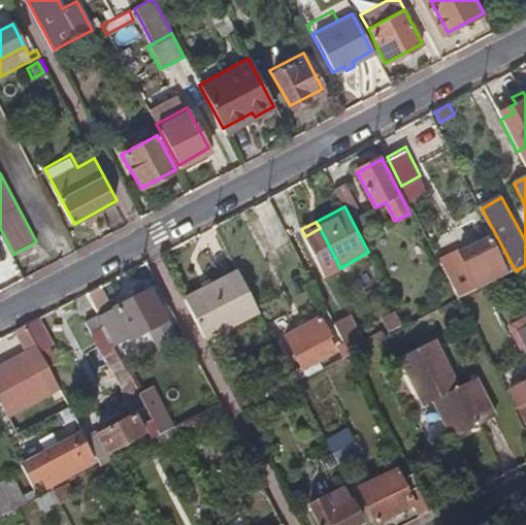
[(340,268),(320,228),(305,236),(326,275),(340,268)]
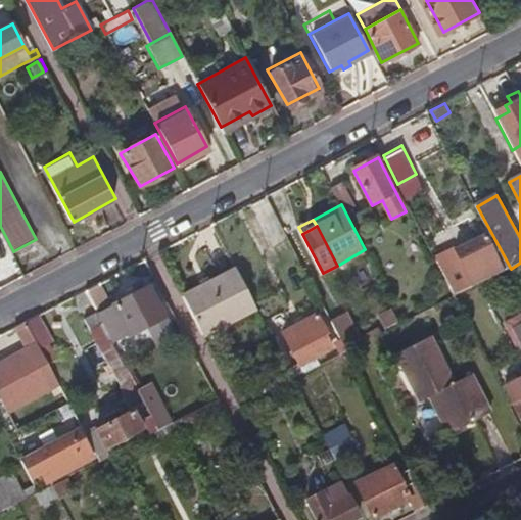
[(507,270),(488,236),(460,251),(473,277),(468,280),(466,275),(448,284),(456,296),(507,270)]
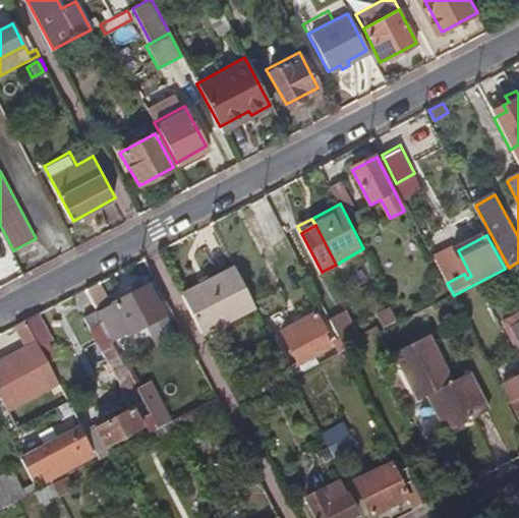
[(254,304),(234,266),(181,293),(203,333),(254,304)]
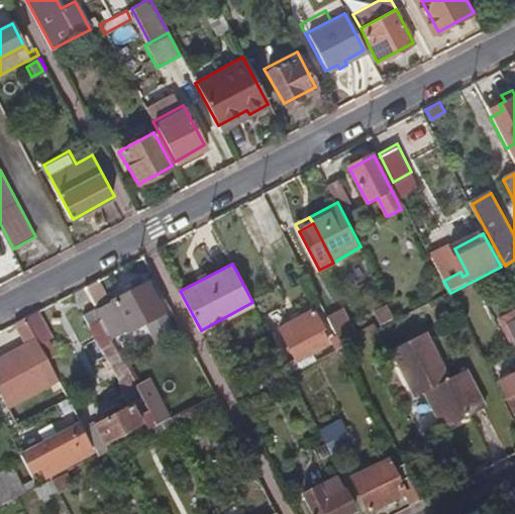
[(145,281),(96,308),(112,337),(144,320),(156,341),(173,332),(145,281)]
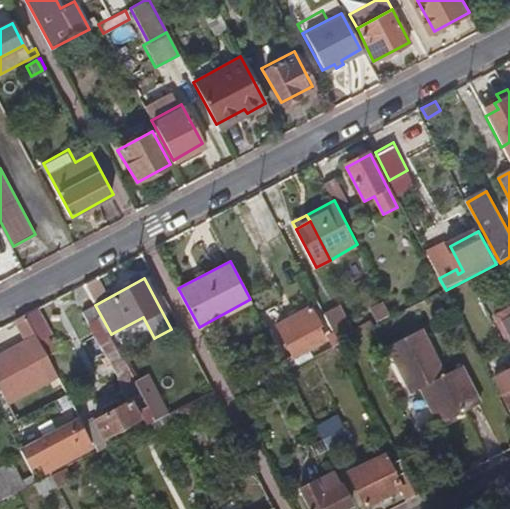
[(325,339),(318,326),(321,324),(311,304),(277,322),(294,355),(283,361),(289,372),(303,365),(297,355),(325,339)]
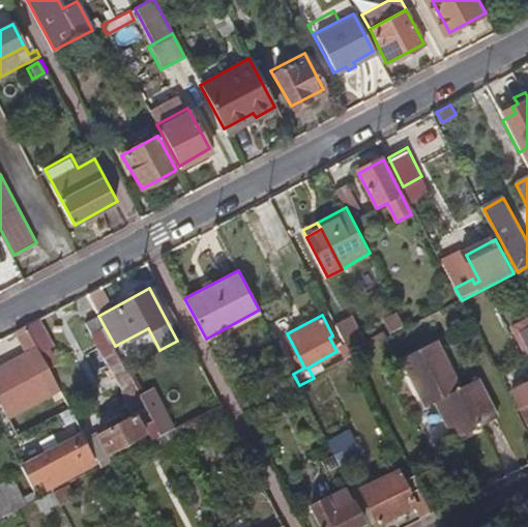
[(405,327),(399,315),(386,321),(392,333),(405,327)]
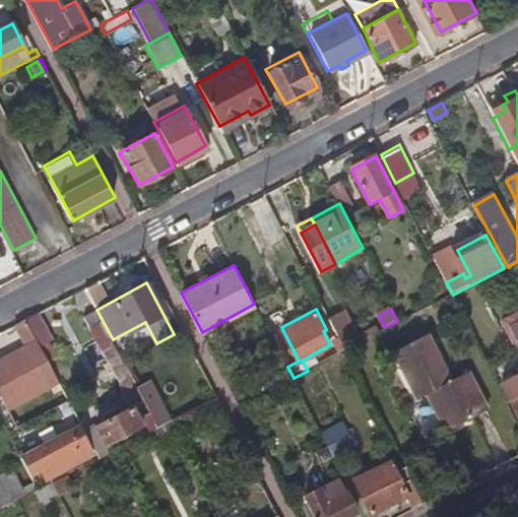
[(53,335),(40,311),(24,318),(46,360),(57,353),(49,337),(53,335)]
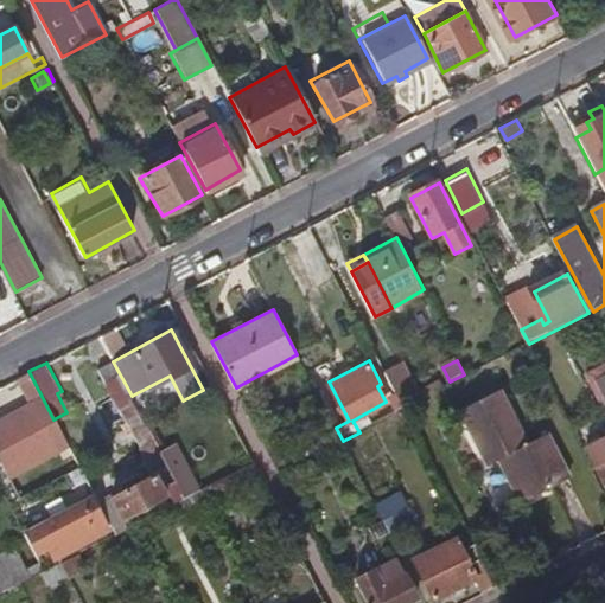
[(422,399),(403,363),(387,372),(403,403),(406,409),(422,399)]
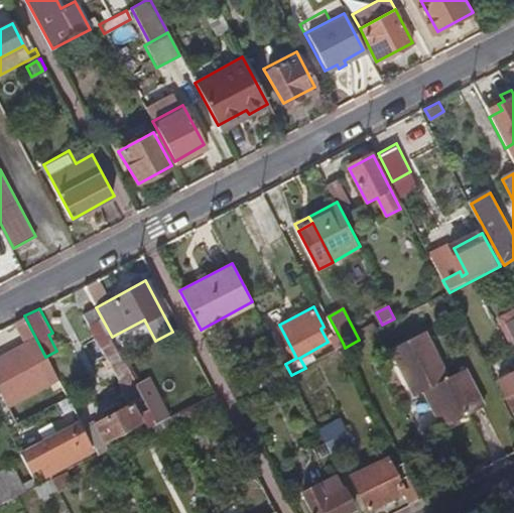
[(45,357),(24,315),(15,321),(26,343),(46,383),(56,377),(45,357)]
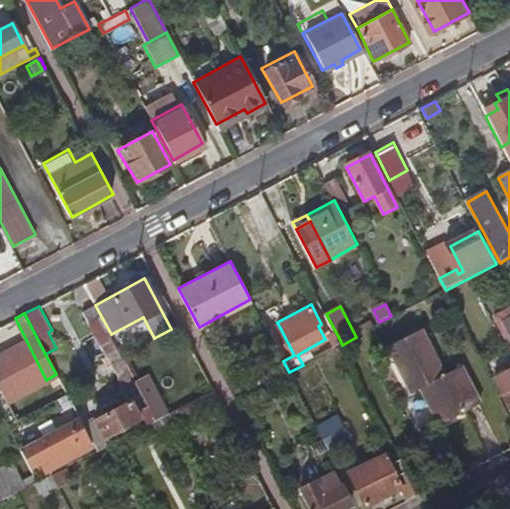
[(476,399),(458,362),(443,370),(419,323),(384,341),(408,386),(418,381),(437,419),(476,399)]
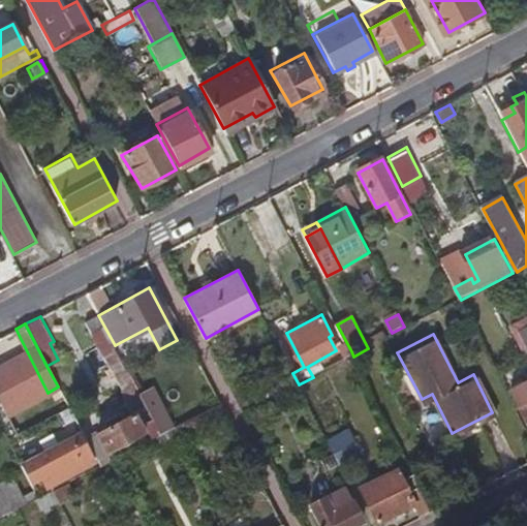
[(136,395),(103,335),(91,342),(120,395),(123,394),(129,403),(137,398),(136,395)]
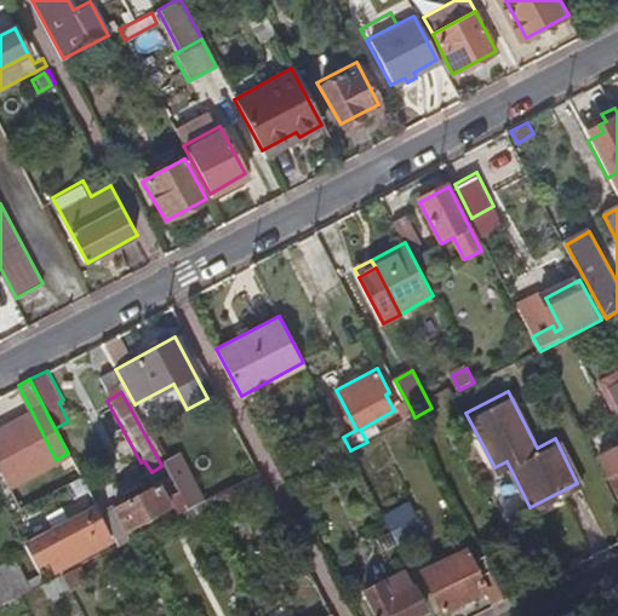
[(56,460),(32,412),(0,429),(0,468),(9,485),(56,460)]
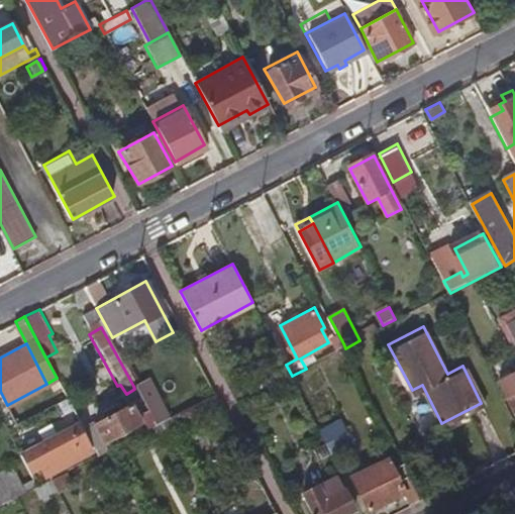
[(251,390),(241,373),(232,378),(242,395),(251,390)]
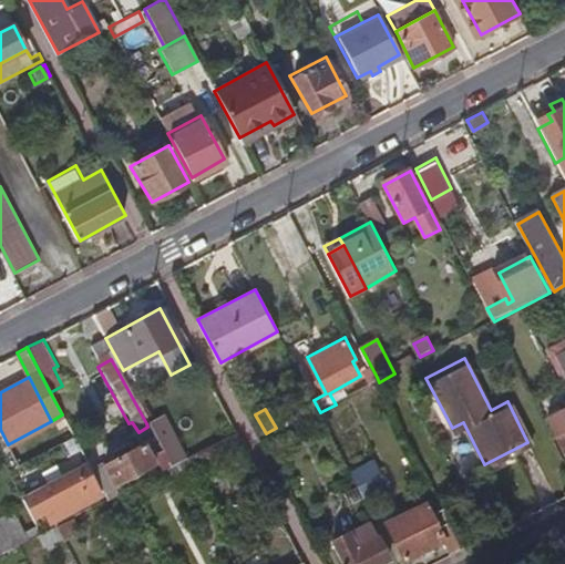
[(188,462),(163,414),(146,423),(147,427),(171,471),(185,463),(188,462)]
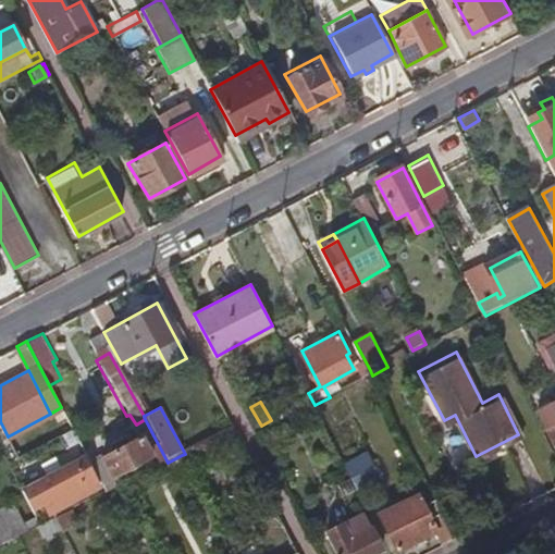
[(554,426),(550,417),(539,422),(546,436),(550,434),(554,431),(554,426)]
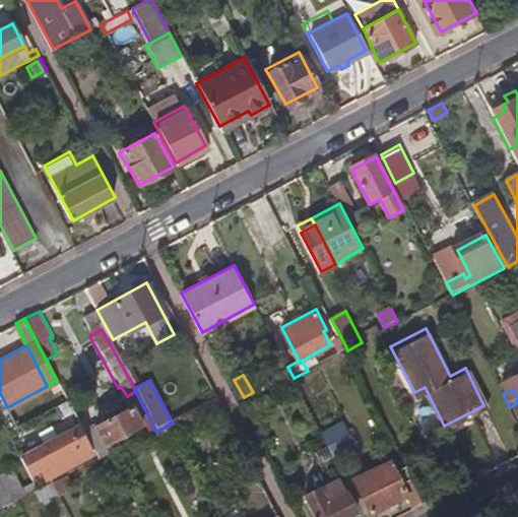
[(195,432),(190,422),(222,404),(219,398),(173,424),(170,425),(176,438),(178,441),(195,432)]
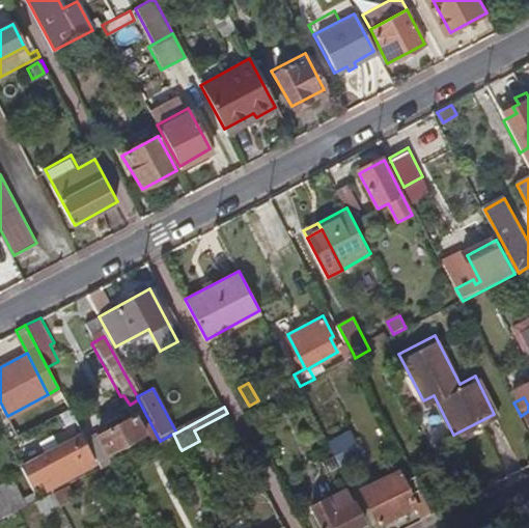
[(99,465),(146,440),(135,419),(87,444),(99,465)]
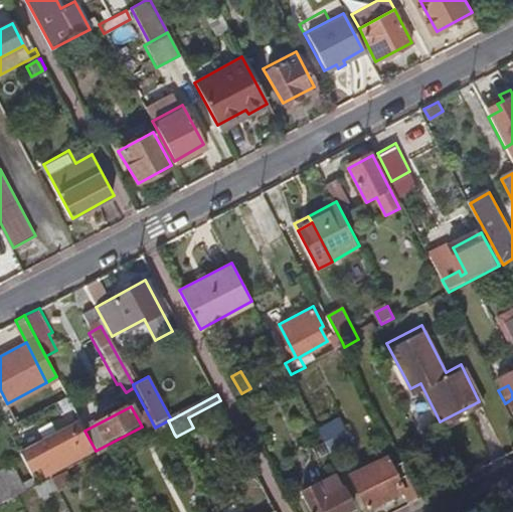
[(342,417),(319,429),(326,441),(331,451),(354,439),(349,429),(347,429),(342,417)]
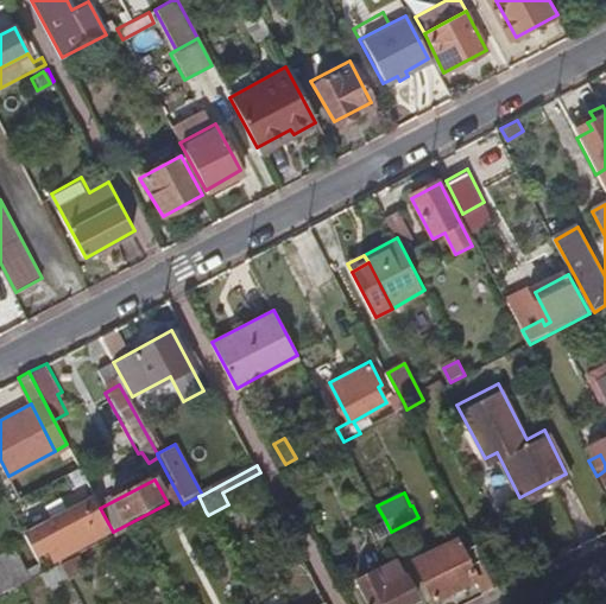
[(206,512),(199,496),(183,504),(191,519),(206,512)]
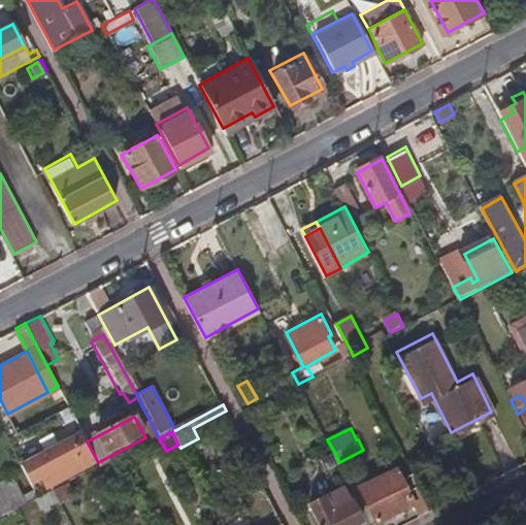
[(47,487),(87,465),(86,462),(93,458),(80,434),(60,446),(53,433),(40,440),(46,452),(23,465),(31,482),(41,477),(47,487)]
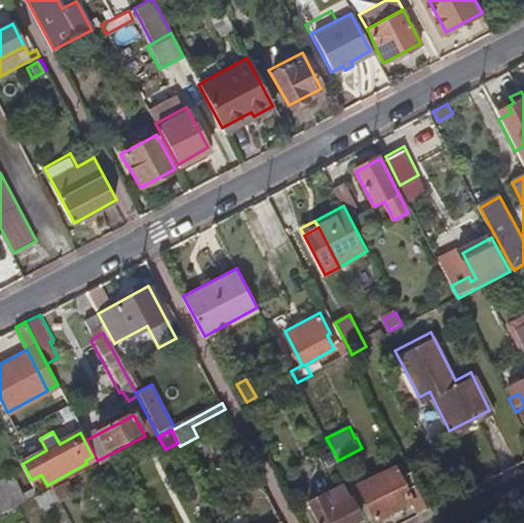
[(338,460),(333,450),(316,458),(323,469),(338,460)]
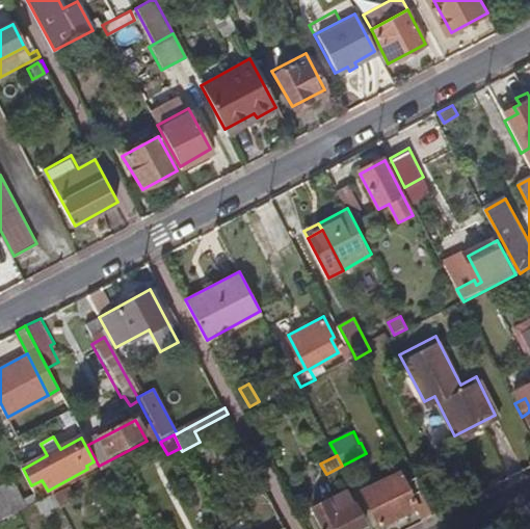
[(382,524),(421,503),(416,494),(423,490),(417,478),(409,482),(403,471),(366,491),(382,524)]
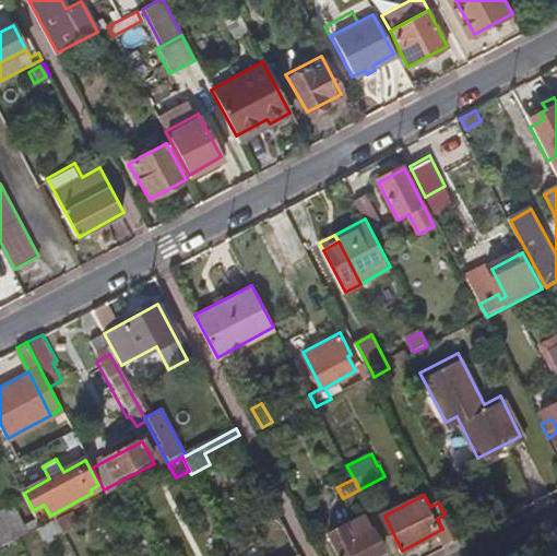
[(0,552),(21,541),(32,535),(16,508),(0,516),(0,552)]
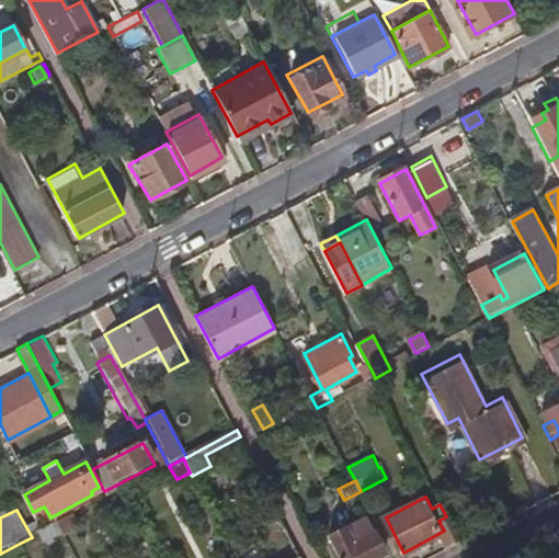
[(92,525),(83,510),(44,531),(52,544),(67,535),(70,538),(92,525)]
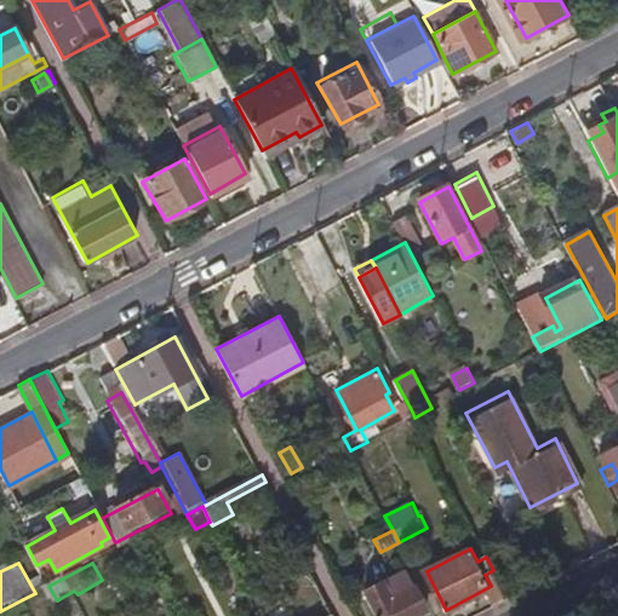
[(417,615),(428,611),(406,570),(365,592),(378,615),(417,615)]
